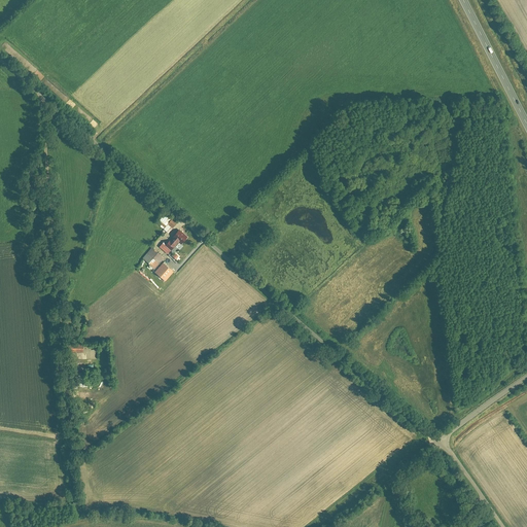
[(164,249),(169,254),(180,243),(183,246),(189,240),(180,232),(174,238),(176,239),(171,245),(169,243),(164,249)]
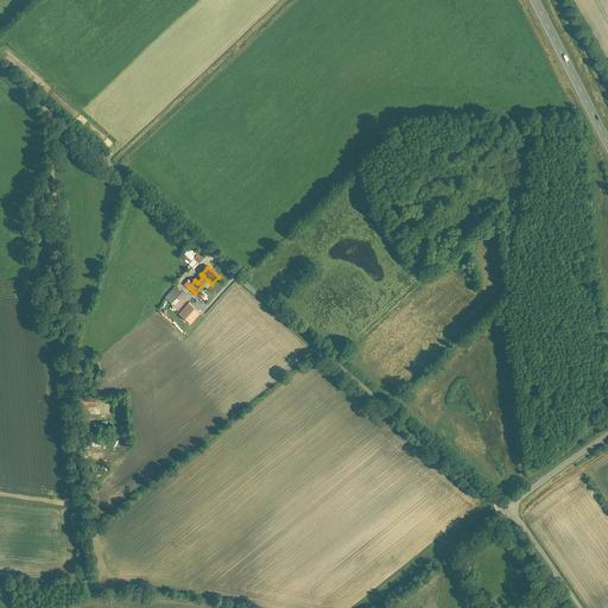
[(176,286),(164,299),(178,311),(190,298),(176,286)]
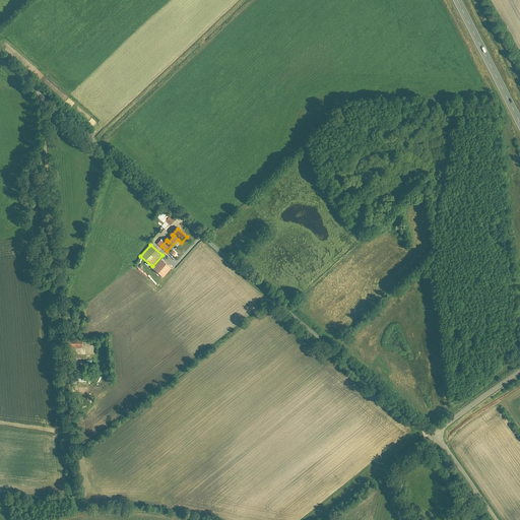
[(155,271),(164,278),(172,268),(163,261),(155,271)]
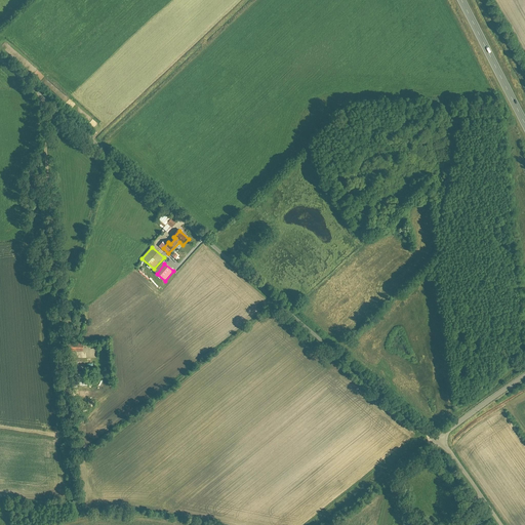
[(68,344),(69,354),(85,353),(84,344),(68,344)]
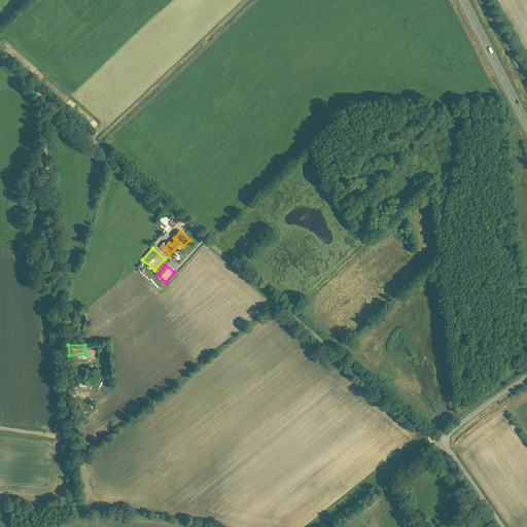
[(88,370),(89,380),(103,380),(103,369),(88,370)]
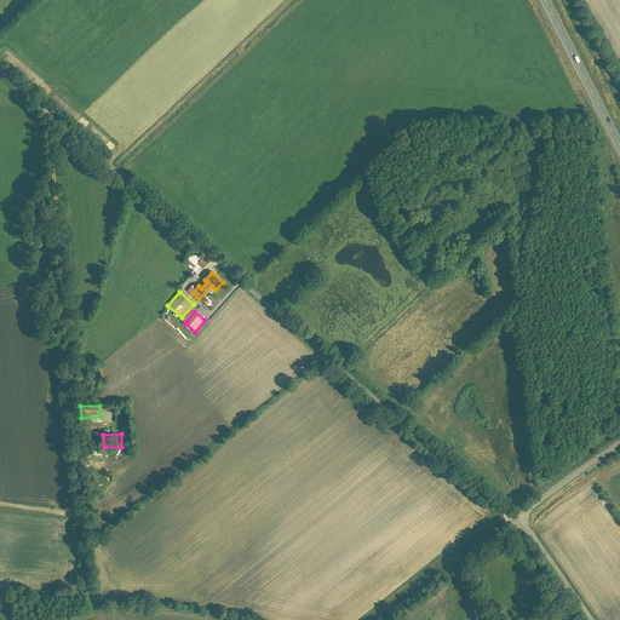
[(86,441),(86,455),(99,455),(98,441),(86,441)]
